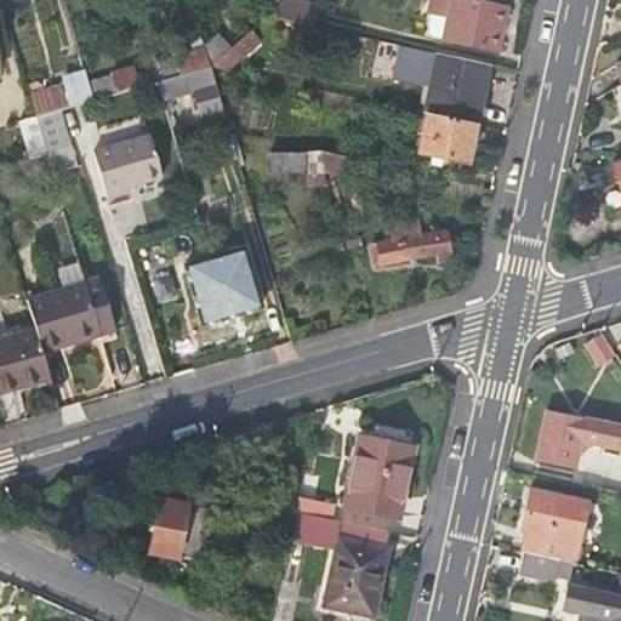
[(320,4),(302,0),(280,0),(278,3),(266,16),(285,20),(315,26),(320,4)]
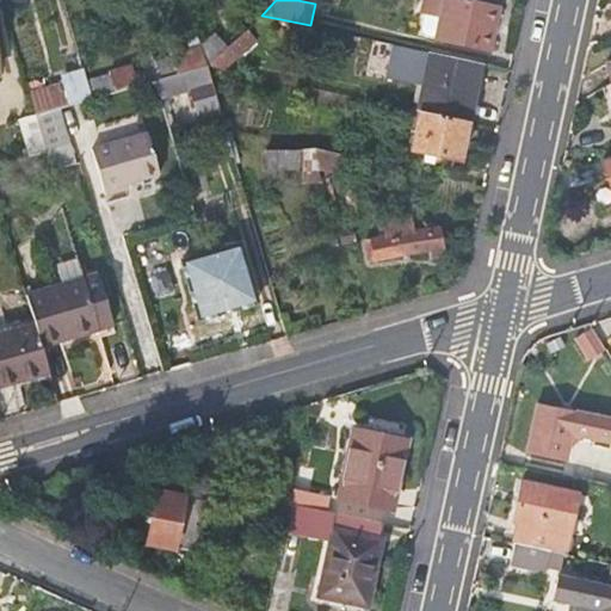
[(492,48),(501,5),(480,0),(426,0),(424,11),(427,11),(423,30),(425,32),(437,36),(436,37),(492,48)]
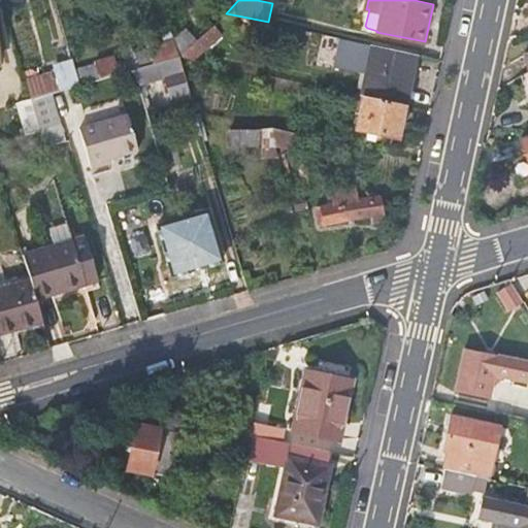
[(195,59),(242,17),(226,13),(196,40),(179,56),(195,59)]
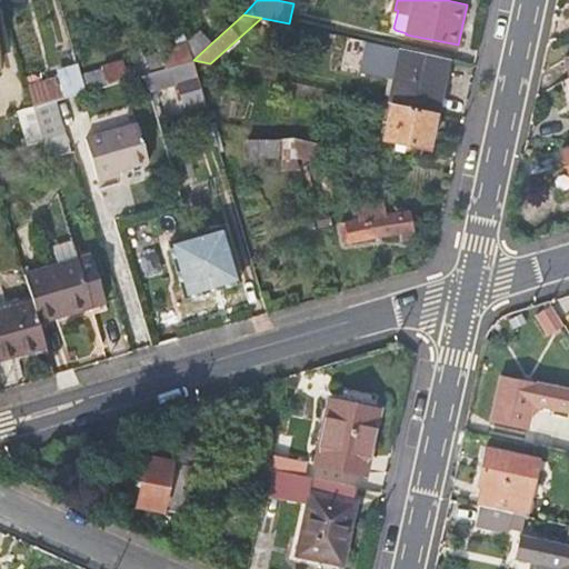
[(195,23),(186,30),(189,42),(193,60),(211,43),(195,23)]
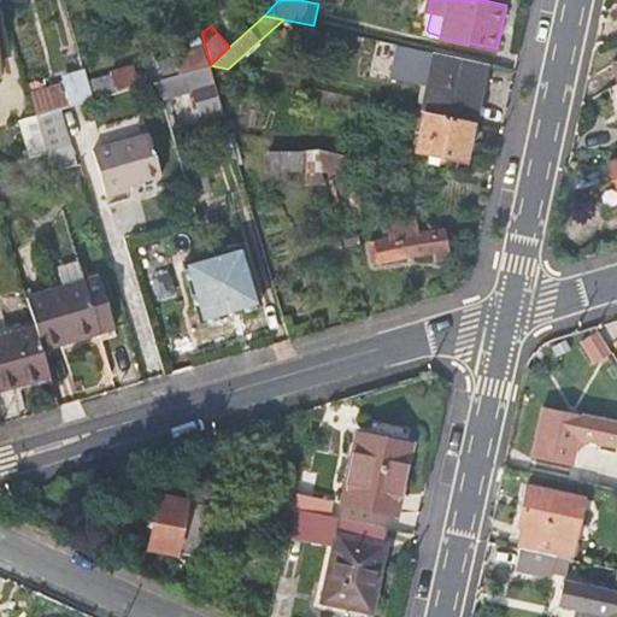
[(475,121),(488,63),(435,52),(397,43),(391,72),(429,81),(423,110),(427,111),(475,121)]
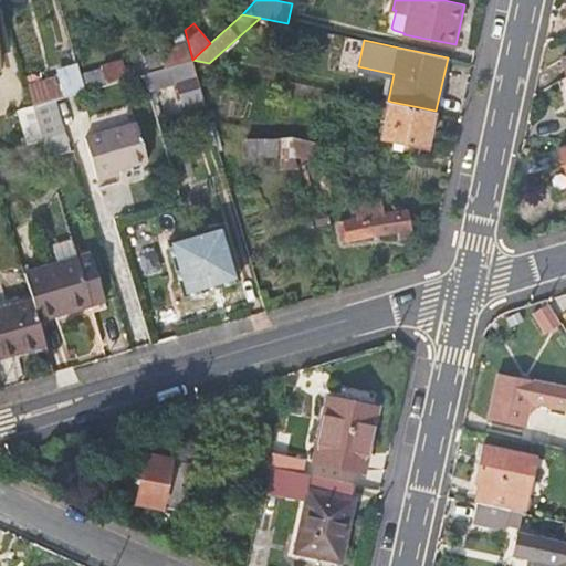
[(188,42),(136,59),(142,75),(145,74),(170,66),(192,60),(188,42)]
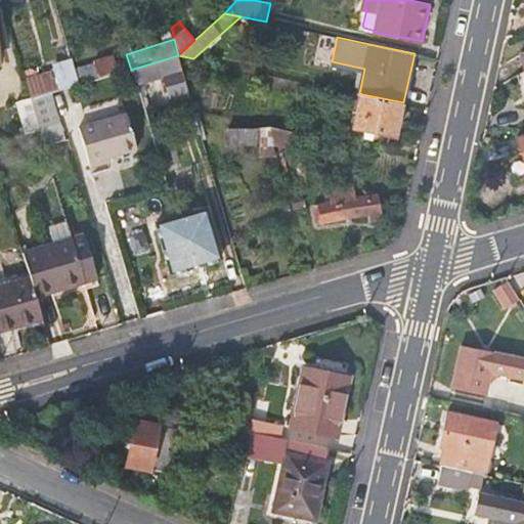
[(170,105),(191,99),(178,55),(158,61),(163,79),(170,105)]
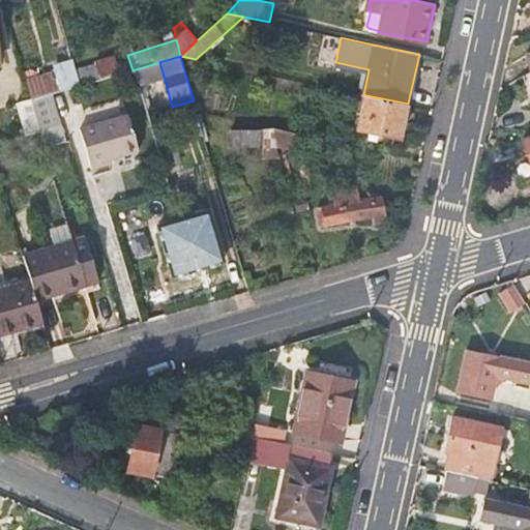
[(115,59),(78,70),(81,85),(120,74),(115,59)]
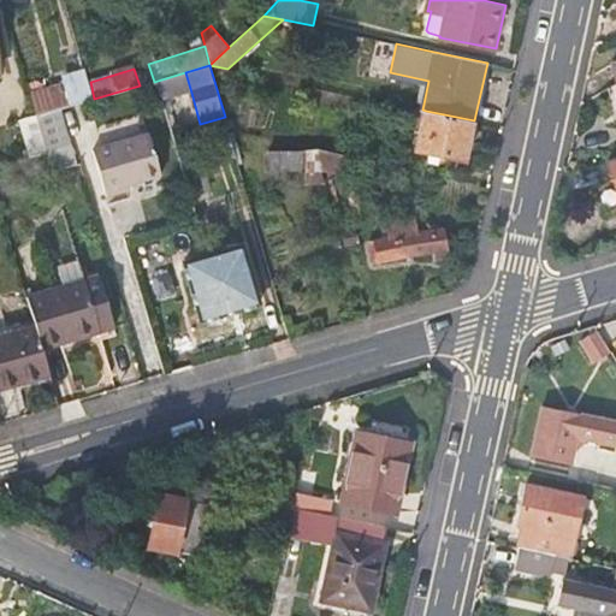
[(158,81),(164,101),(191,93),(185,72),(158,81)]
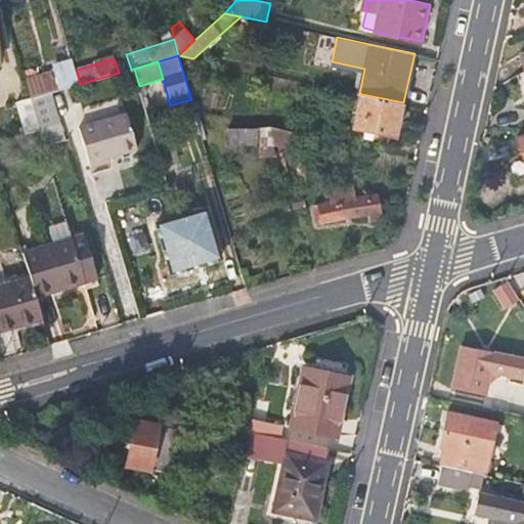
[(77,70),(56,76),(60,90),(71,87),(80,84),(77,70)]
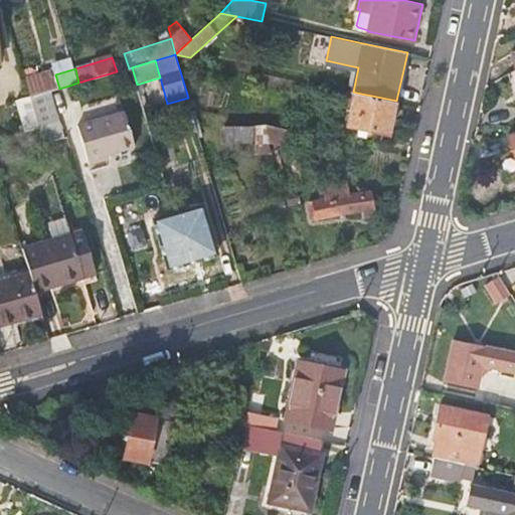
[(54,69),(26,77),(31,96),(31,97),(52,91),(59,89),(55,74),(54,69)]
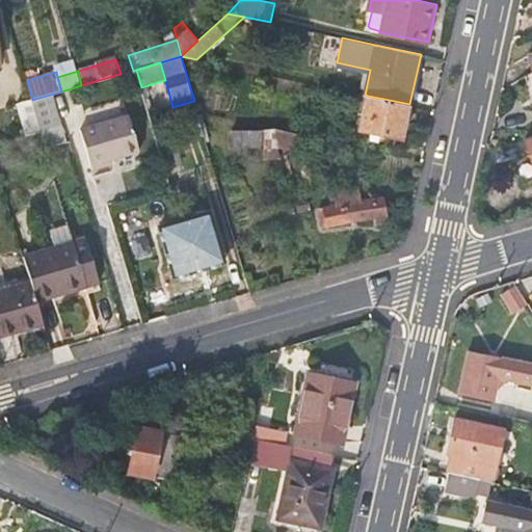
[(61,91),(54,94),(59,111),(77,106),(72,88),(61,91)]
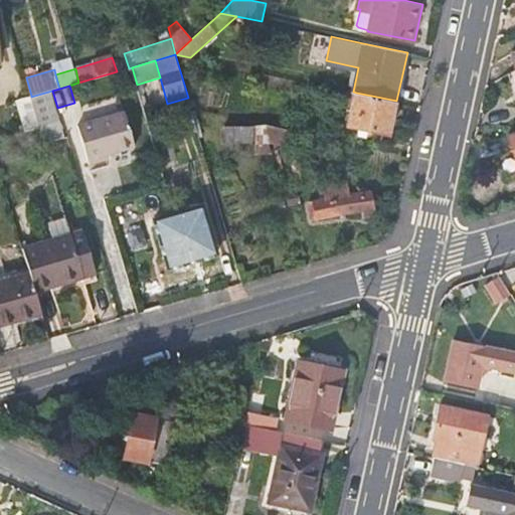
[(57,108),(52,91),(31,97),(40,127),(60,120),(57,108)]
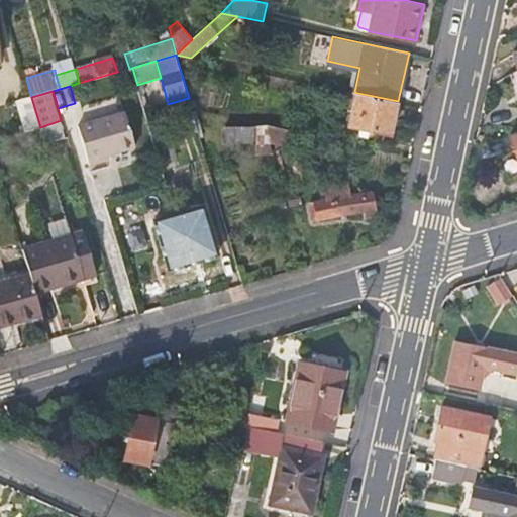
[(392,134),(398,101),(357,93),(350,126),(392,134)]
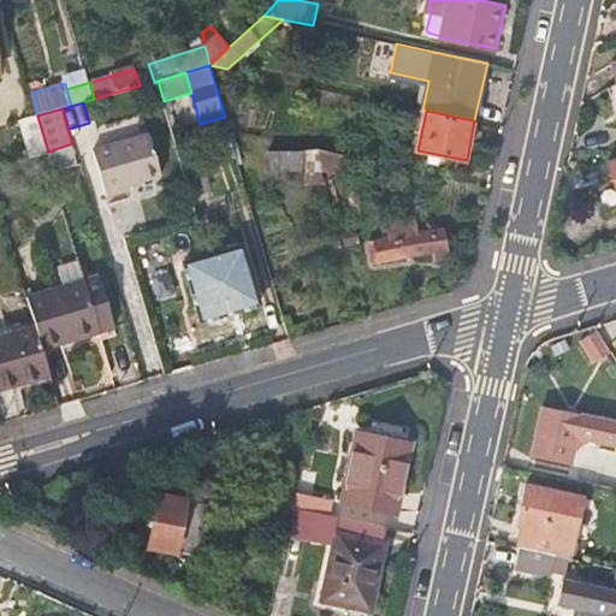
[(29,158),(48,153),(48,152),(37,116),(37,114),(18,119),(29,158)]
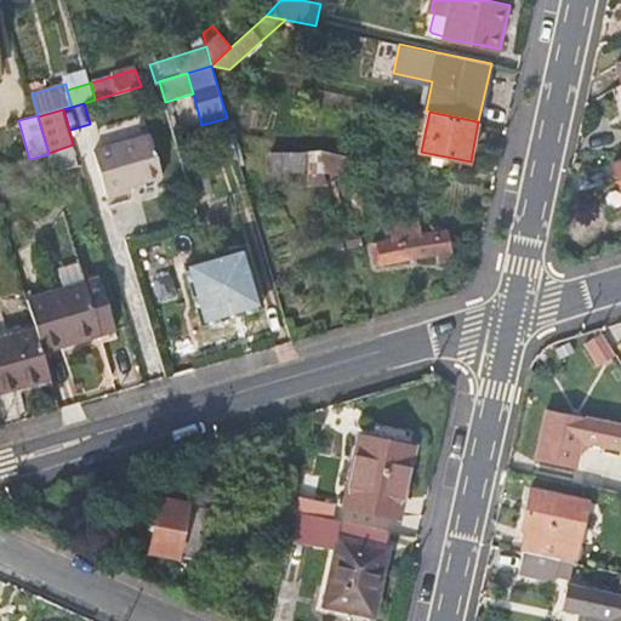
[(129,188),(157,181),(143,135),(96,149),(109,198),(130,193),(129,188)]
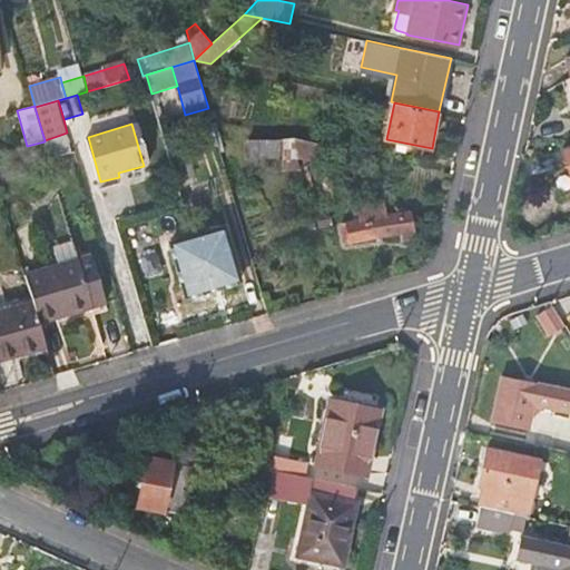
[(248,157),(298,155),(294,138),(290,138),(248,140),(248,157)]
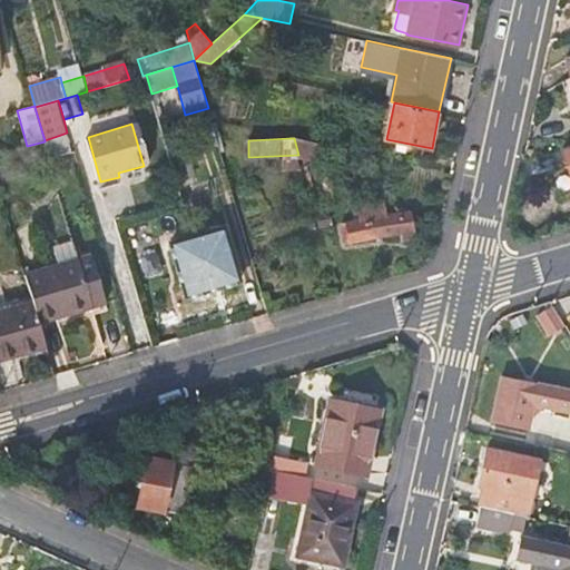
[(328,163),(333,147),(294,138),(298,155),(328,163)]
